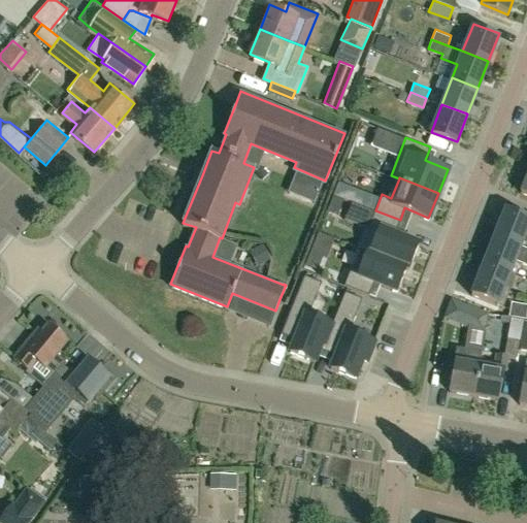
[(337,210),(342,196),(332,192),(327,206),(337,210)]
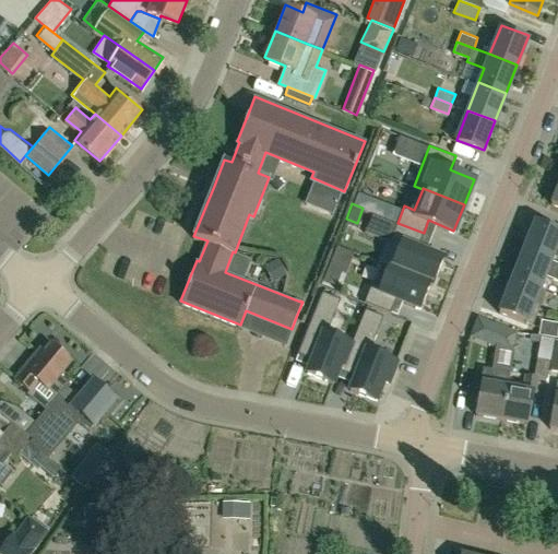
[(524,247),(551,258),(557,242),(557,227),(535,219),(524,247)]
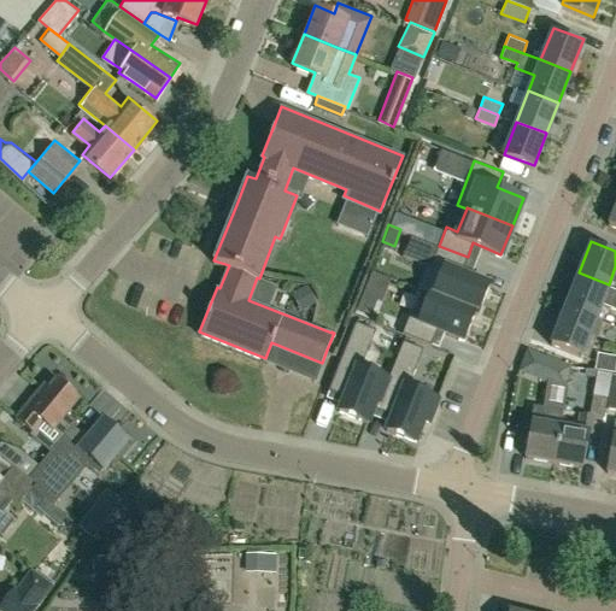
[(475,310),(477,311),(490,282),(470,275),(462,271),(468,257),(439,246),(430,264),(443,269),(433,292),(433,293),(475,310)]
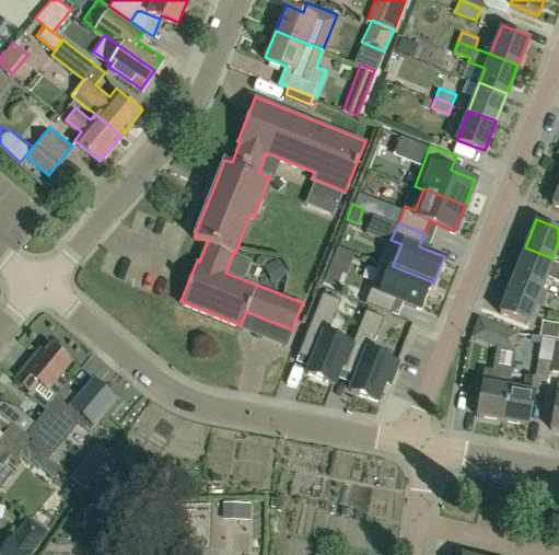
[(558,261),(552,258),(525,247),(513,276),(542,286),(546,275),(558,279),(558,261)]
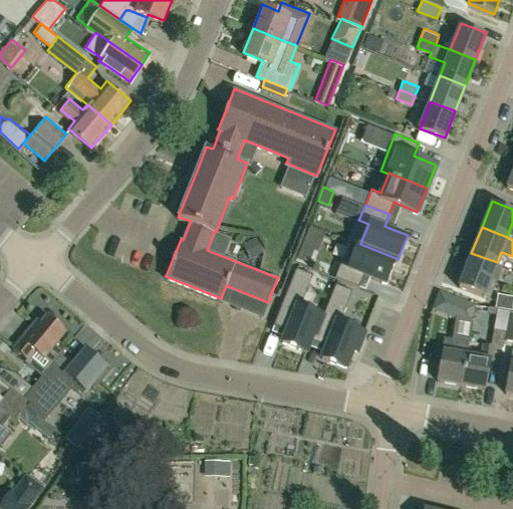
[(302,242),(297,254),(309,259),(314,246),(302,242)]
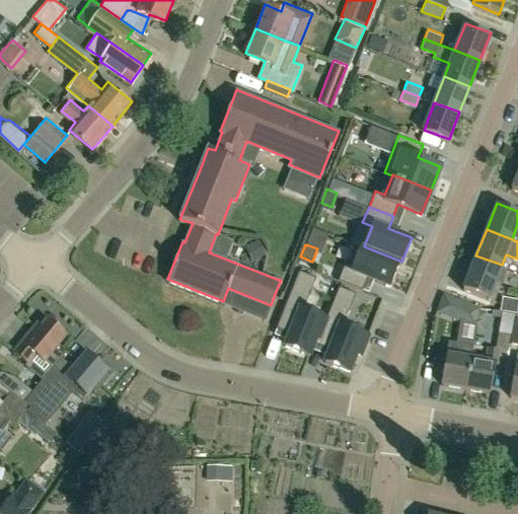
[(374,278),(390,284),(399,261),(364,246),(364,245),(362,244),(354,266),(345,262),(339,279),(363,288),(368,276),(374,278)]
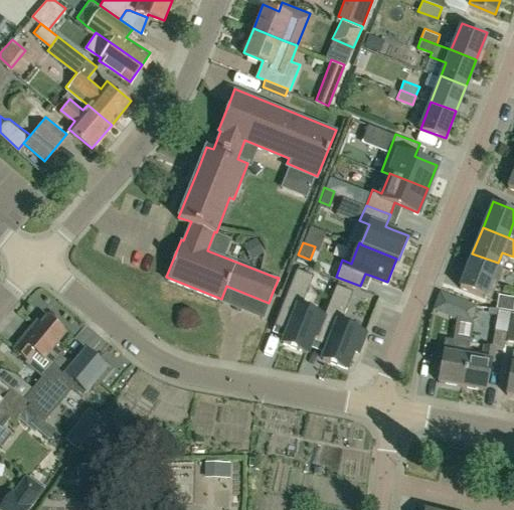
[(472,253),(466,269),(497,281),(503,265),(498,263),(472,253)]
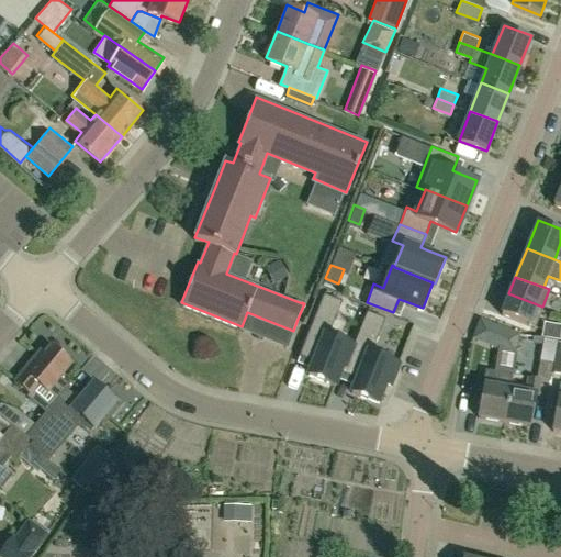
[(346,364),(355,342),(329,332),(337,311),(336,310),(340,298),(324,291),(299,354),(300,354),(314,359),(312,366),(309,372),(335,382),(337,377),(340,370),(343,363),(346,364)]
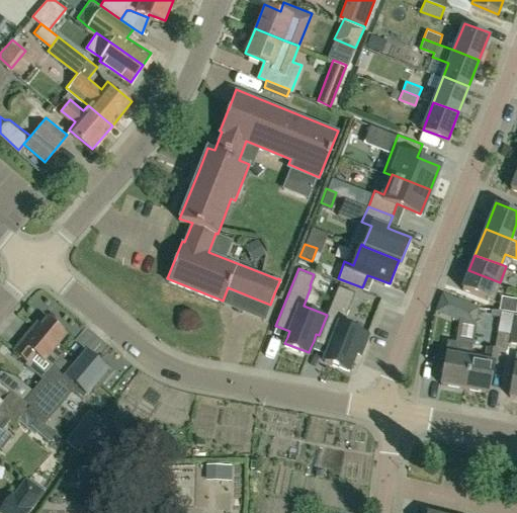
[(494,298),(500,282),(468,270),(462,286),(494,298)]
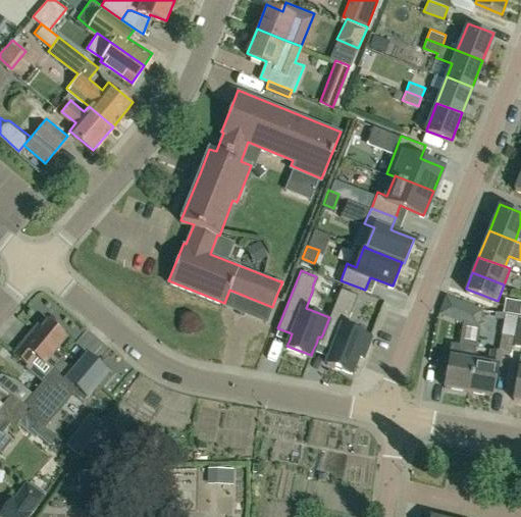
[(357,293),(342,287),(329,317),(321,338),(318,337),(316,344),(331,350),(329,356),(327,361),(352,371),(359,353),(362,355),(370,334),(346,324),(354,305),(352,304),(357,293)]
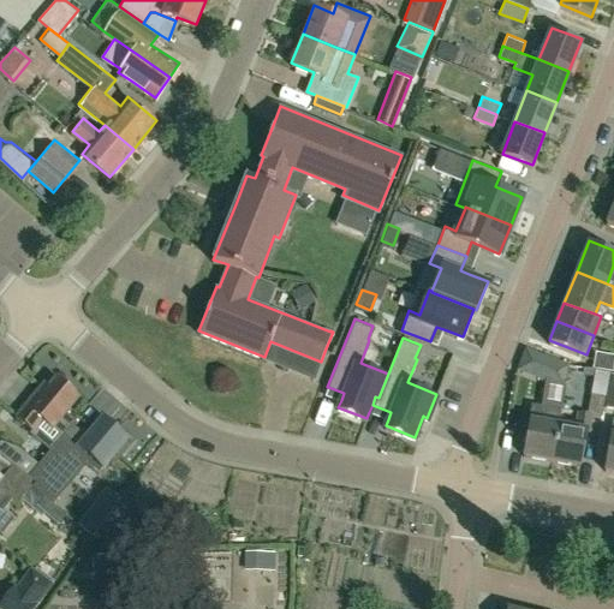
[(270,341),(264,357),(315,376),(321,362),(270,341)]
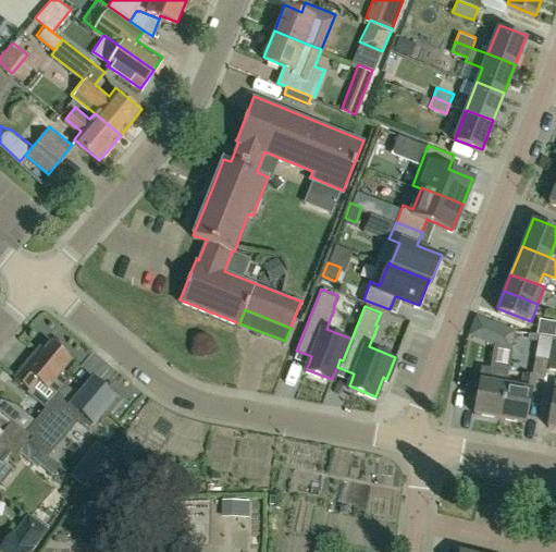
[(477,311),(469,331),(494,342),(491,365),(508,368),(515,328),(477,311)]
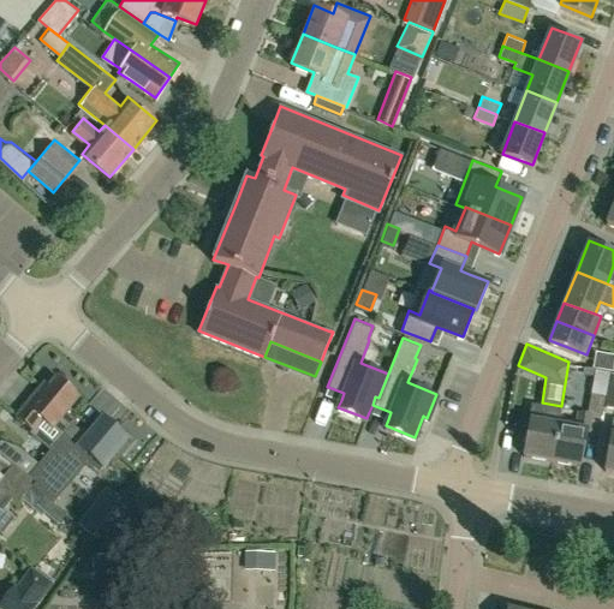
[(610,369),(613,369),(613,351),(596,348),(594,357),(592,365),(596,366),(610,369)]
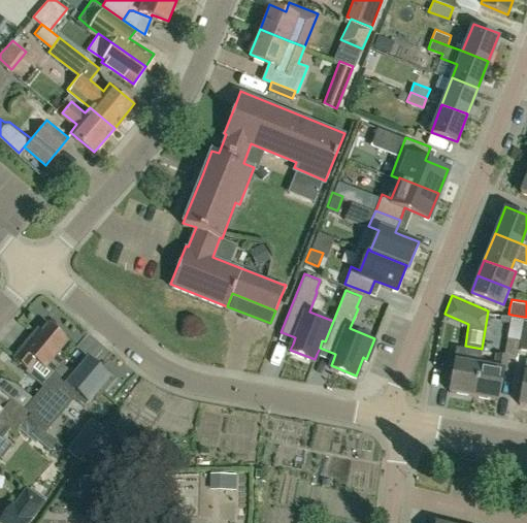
[(512,315),(504,353),(507,354),(517,356),(518,347),(524,317),(512,315)]
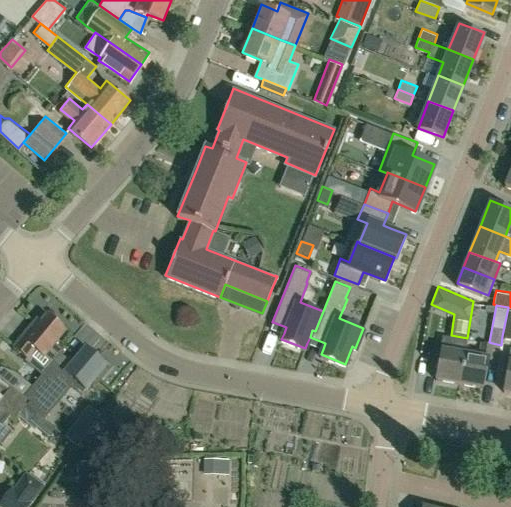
[(510,307),(508,307),(502,336),(510,337),(510,307)]
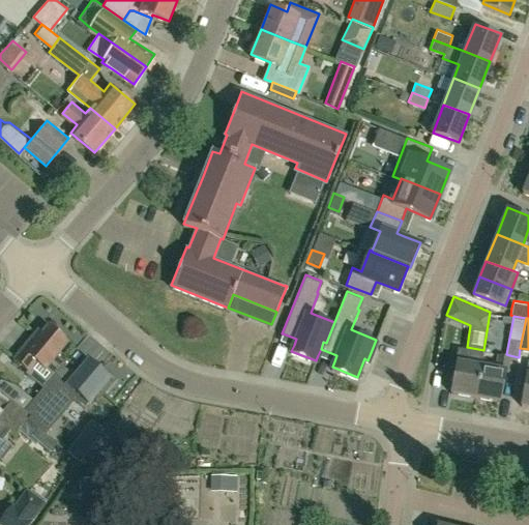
[(15,356),(29,369),(36,359),(54,374),(59,368),(63,362),(66,359),(58,352),(68,340),(49,324),(40,333),(36,329),(15,356)]
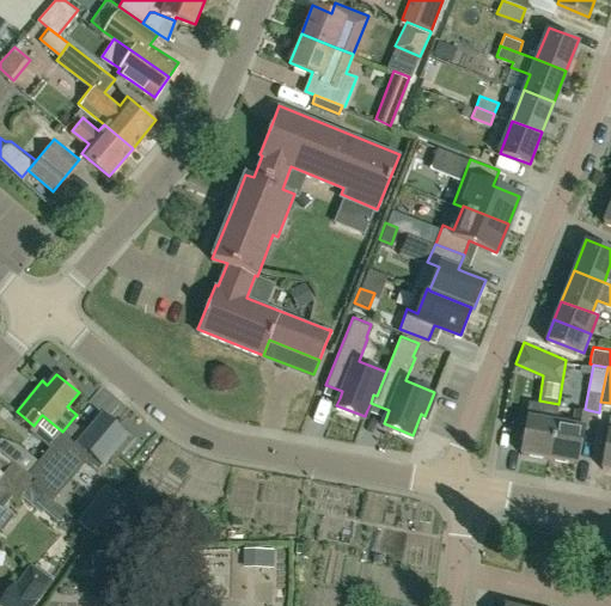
[(539,401),(529,399),(525,416),(527,416),(527,421),(521,451),(550,457),(556,421),(558,404),(539,401)]
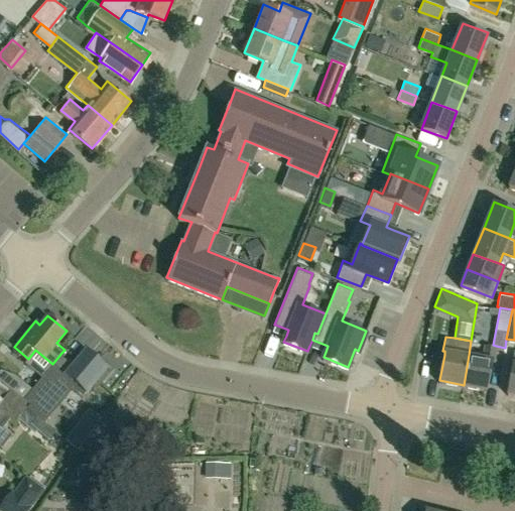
[(494,360),(496,348),(496,346),(493,345),(485,344),(483,357),(469,355),(464,385),(487,389),(492,360),(494,360)]
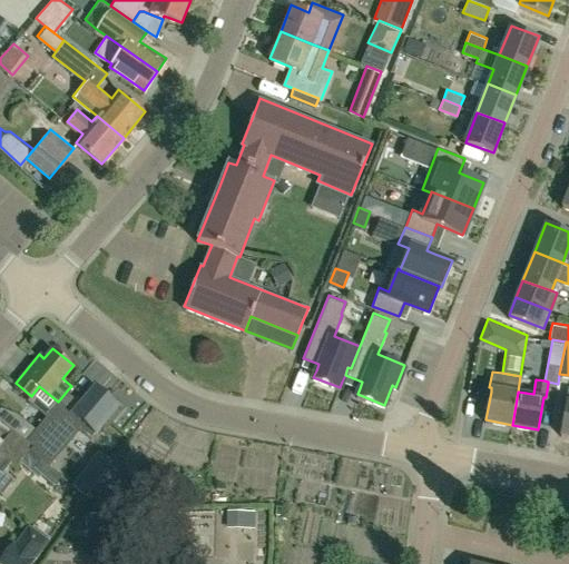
[(108,389),(105,393),(96,385),(85,399),(79,395),(77,397),(72,403),(64,395),(58,402),(48,414),(37,426),(26,441),(26,442),(31,446),(30,447),(50,464),(54,459),(65,446),(80,427),(91,436),(105,421),(109,424),(110,422),(111,421),(126,404),(108,389)]
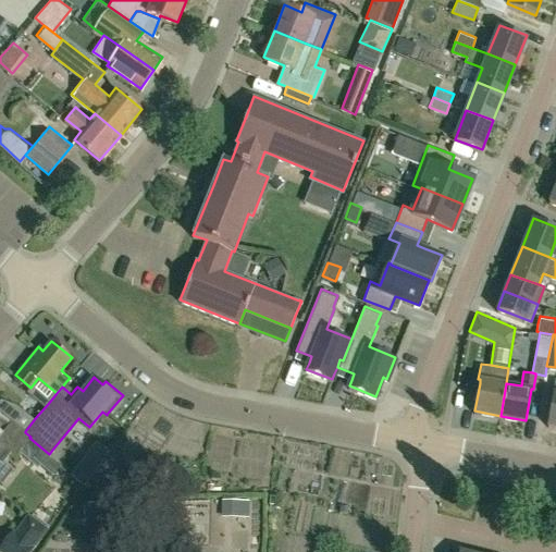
[(38,378),(31,388),(28,390),(47,405),(57,393),(38,378)]
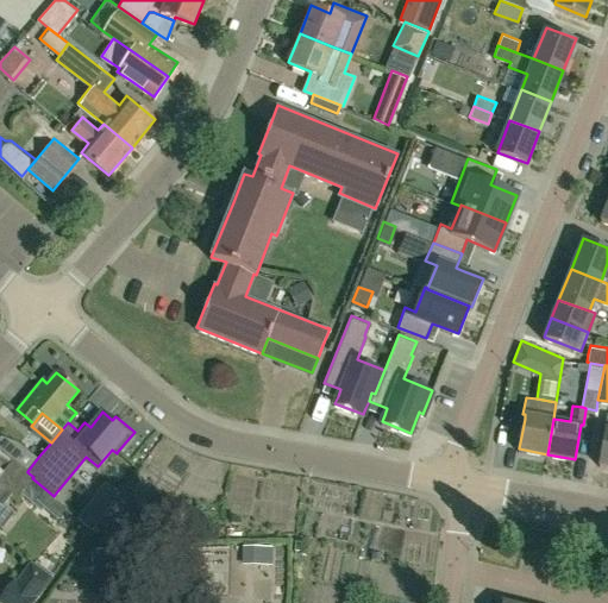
[(82,425),(73,416),(68,422),(77,431),(82,425)]
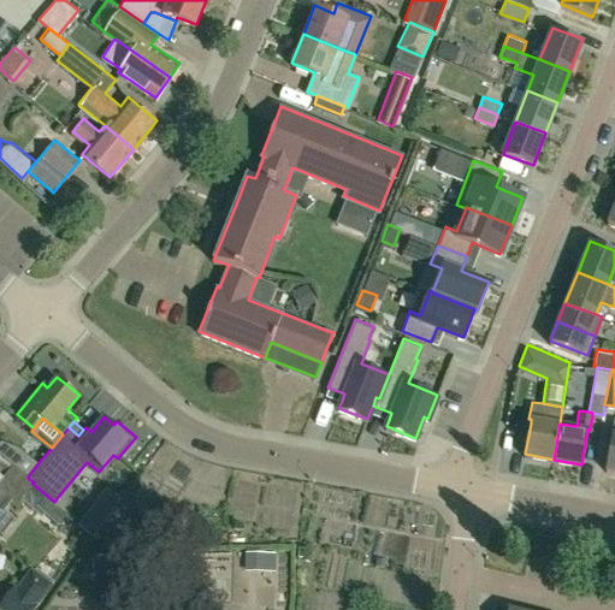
[(0,438),(0,456),(12,463),(28,477),(40,461),(21,445),(7,440),(0,438)]
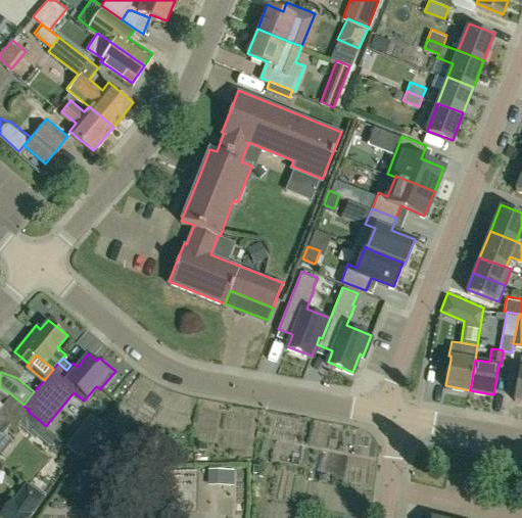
[(10,393),(0,387),(0,404),(2,405),(10,393)]
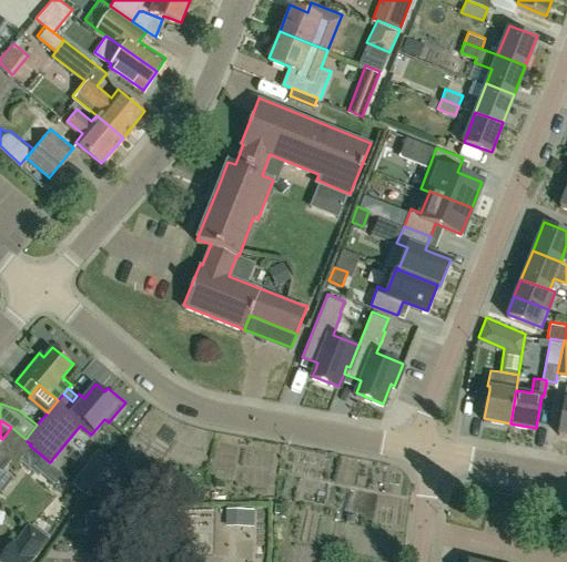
[(11,427),(2,439),(0,438),(0,489),(2,490),(14,476),(4,468),(9,461),(14,465),(20,458),(30,446),(31,445),(26,440),(26,439),(11,427)]
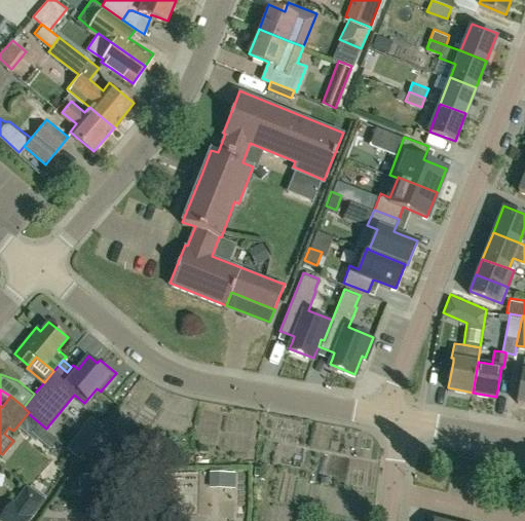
[(28,413),(19,424),(36,438),(38,436),(51,446),(58,438),(46,429),(28,413)]
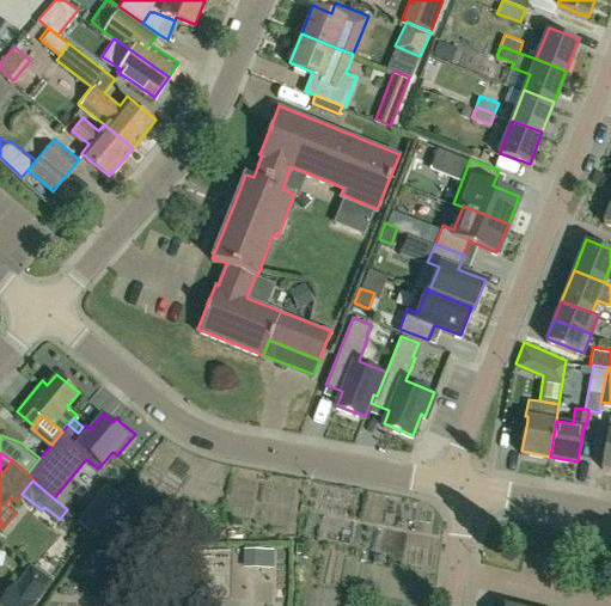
[(79,519),(89,526),(95,531),(121,494),(107,483),(79,519)]
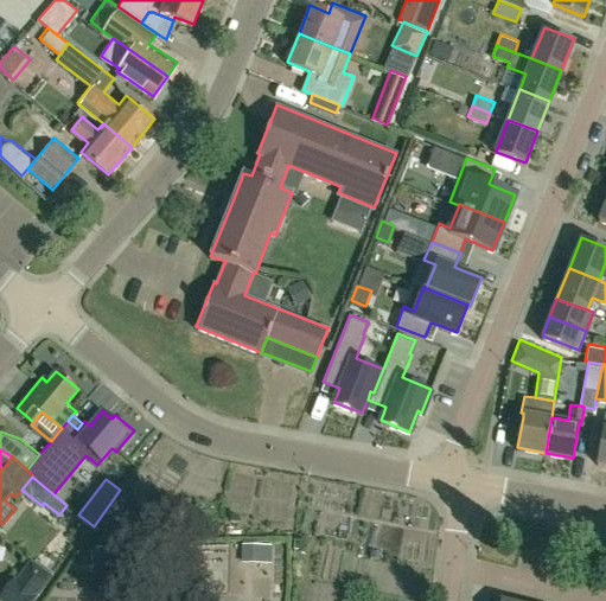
[(273,541),(242,541),(242,560),(273,561),(273,541)]
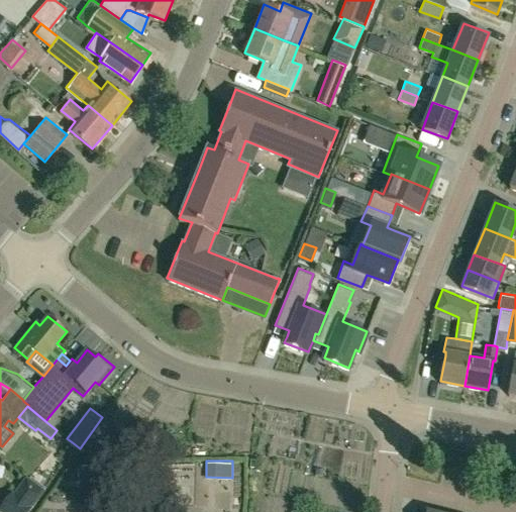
[(16,486),(0,507),(0,508),(5,511),(25,511),(43,488),(25,475),(16,486)]
